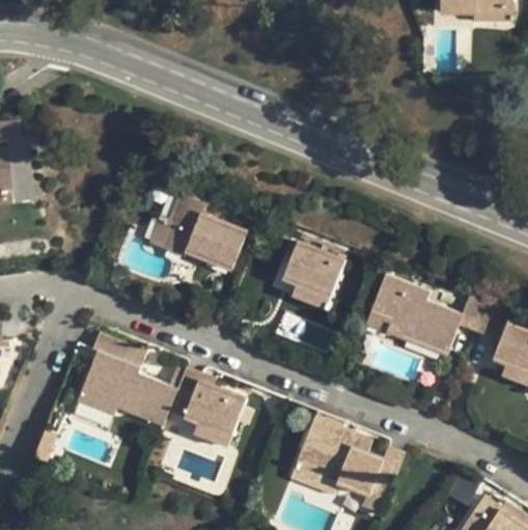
[(470,11),(471,21),(508,21),(508,0),(435,0),(436,11),(470,11)]
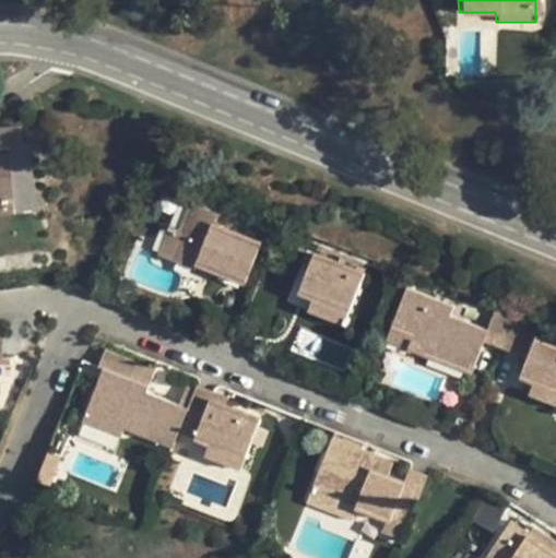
[(0,204),(10,203),(6,146),(19,145),(16,125),(0,127),(0,204)]
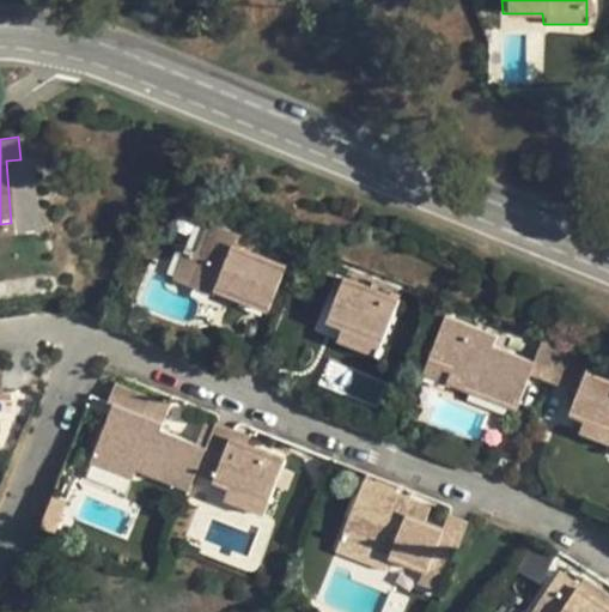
[(11,223),(0,224),(0,235),(12,234),(11,223)]
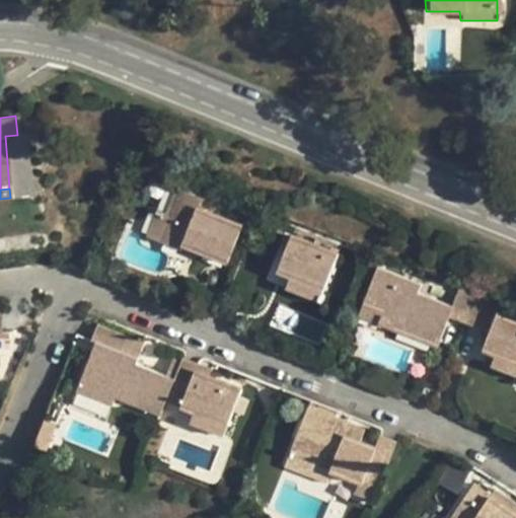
[(163,214),(153,241),(180,251),(182,247),(226,265),(240,228),(210,215),(213,205),(174,189),(163,214)]
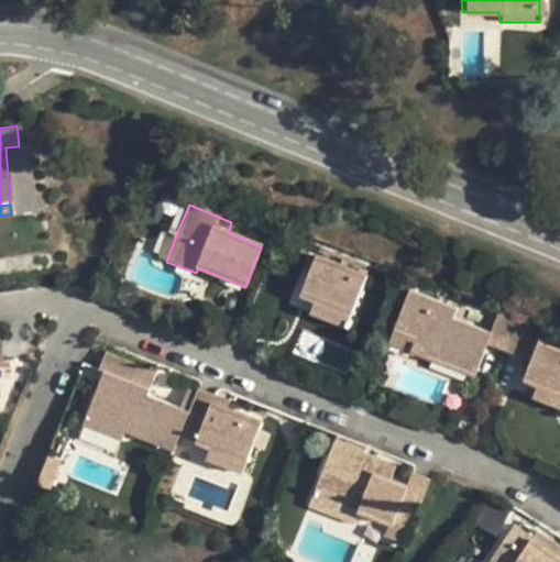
[(166,262),(177,232),(167,229),(156,259),(166,262)]
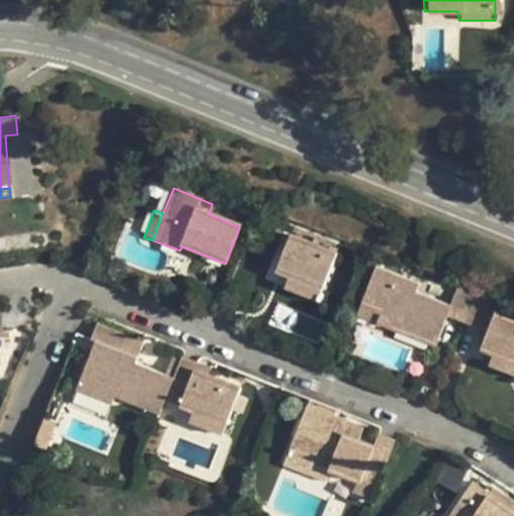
[(287,277),(321,290),(335,254),(289,236),(274,273),(287,277)]
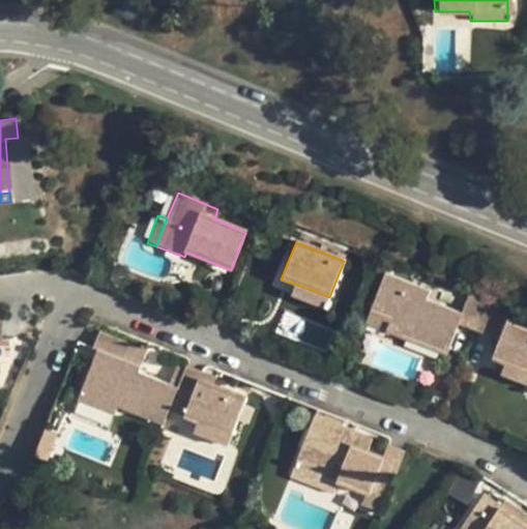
[(430,292),(383,274),(363,324),(446,354),(457,324),(471,329),(482,299),(468,293),(460,315),(427,301),(430,292)]
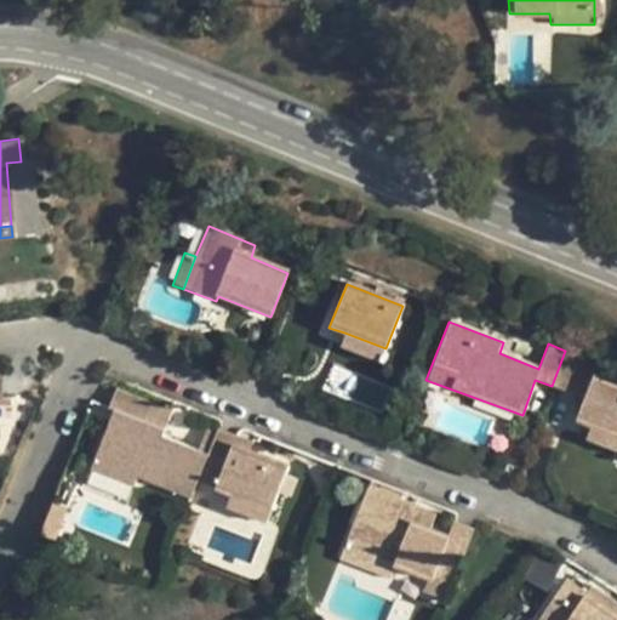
[(386,348),(344,333),(340,347),(380,363),(386,348)]
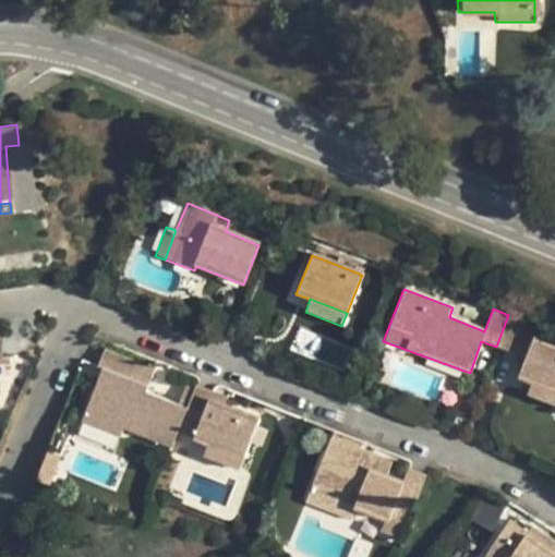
[(508,315),(496,347),(526,359),(519,377),(531,382),(554,390),(554,347),(533,339),(538,327),(508,315)]
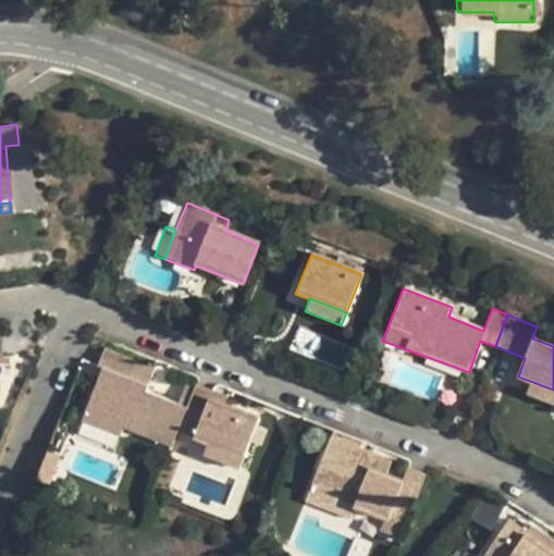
[(532,338),(553,346),(553,332),(537,326),(532,338)]
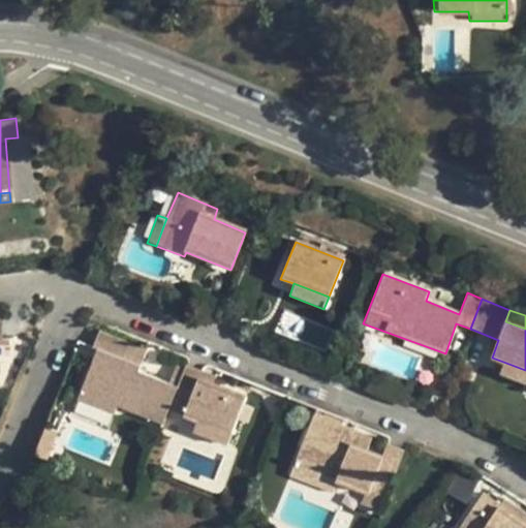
[(98,331),(91,349),(96,350),(78,398),(115,411),(117,405),(163,424),(168,409),(184,367),(176,364),(167,383),(138,372),(147,350),(98,331)]
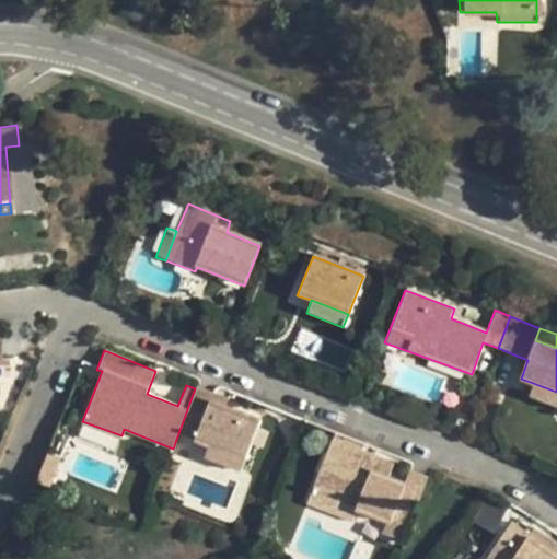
[(556,392),(533,383),(529,395),(556,406),(556,392)]
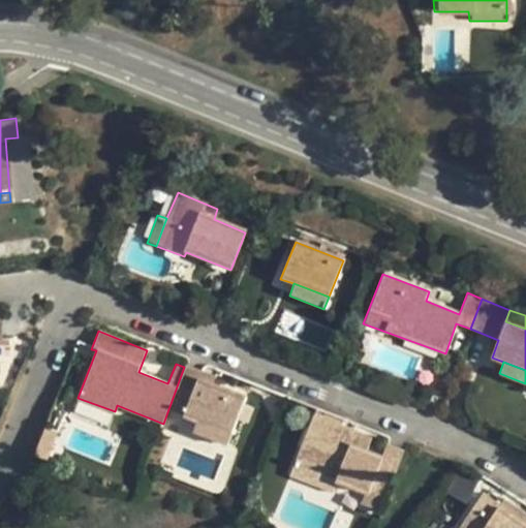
[(199,370),(185,365),(184,367),(168,409),(197,420),(231,434),(246,398),(212,384),(198,379),(202,371),(199,370)]
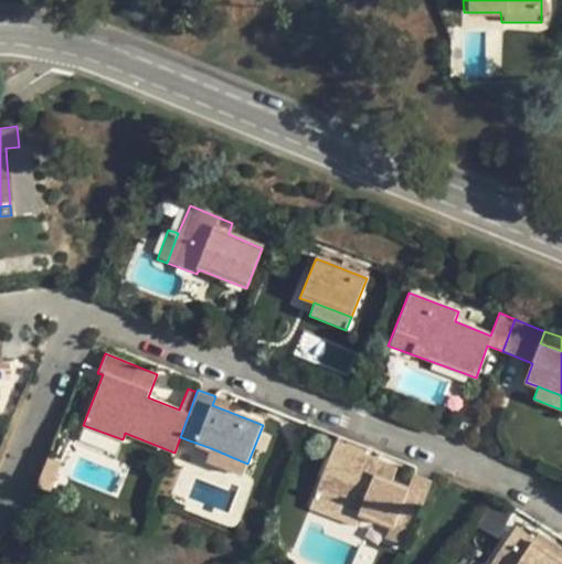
[(230,402),(215,396),(212,405),(226,411),(230,402)]
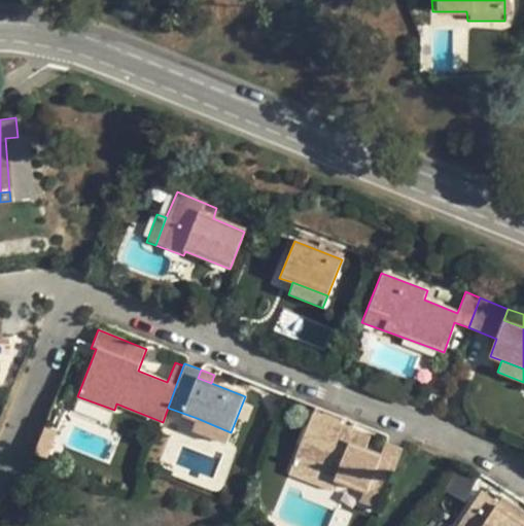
[(292,463),(337,481),(367,492),(373,475),(389,482),(400,450),(385,444),(380,456),(364,450),(370,436),(312,414),(292,463)]
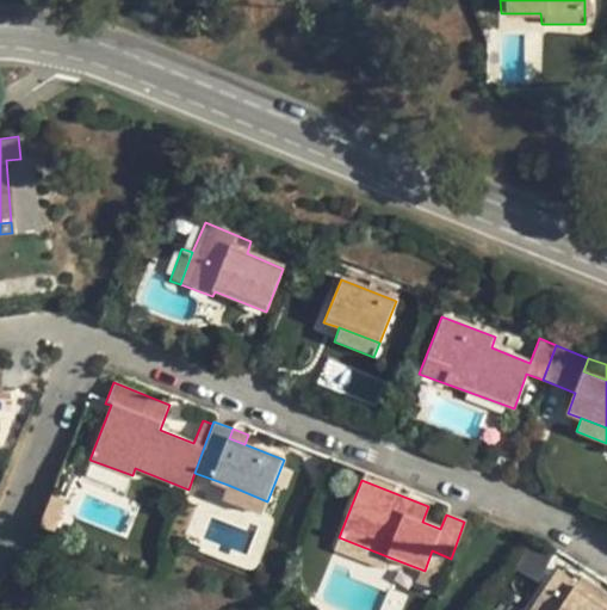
[(267,501),(228,485),(222,499),(262,515),(267,501)]
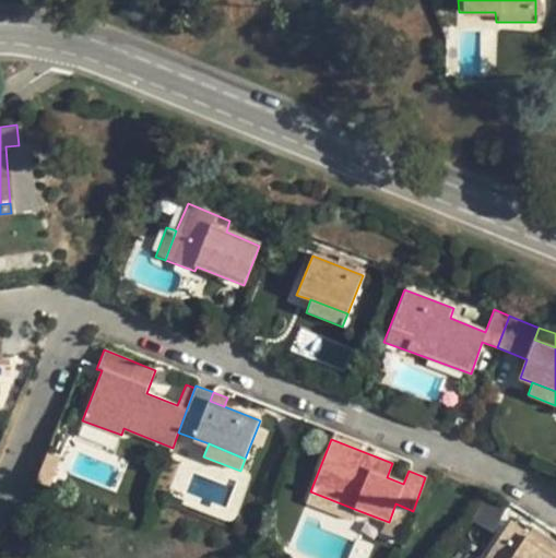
[(357,510),(310,491),(306,503),(354,521),(357,510)]
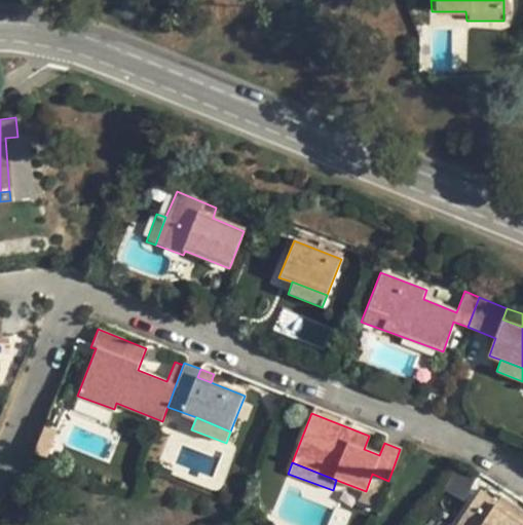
[(507,508),(496,501),(479,490),(456,524),(522,524),(522,510),(511,502),(507,508)]
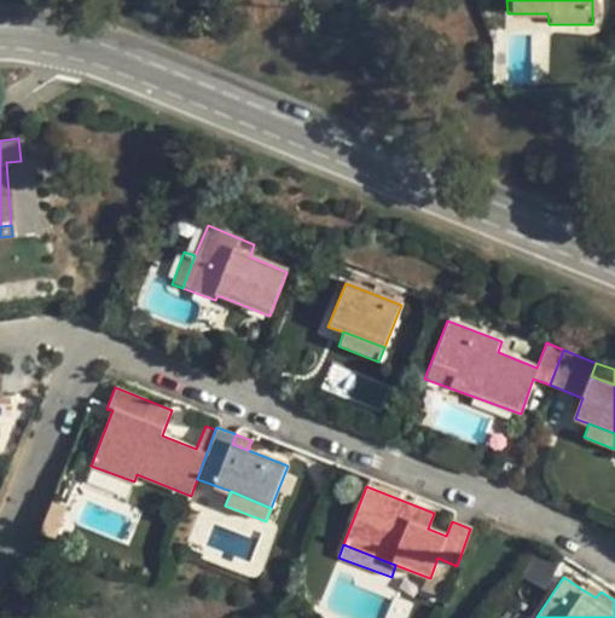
[(589,583),(584,590),(596,598),(601,591),(589,583)]
